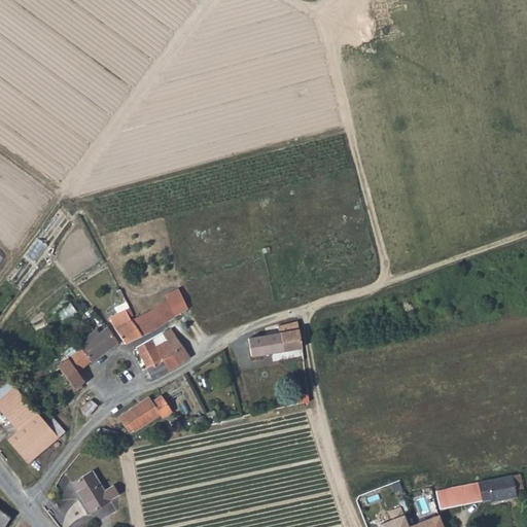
[(39,239),(30,256),(41,261),(49,244),(39,239)]
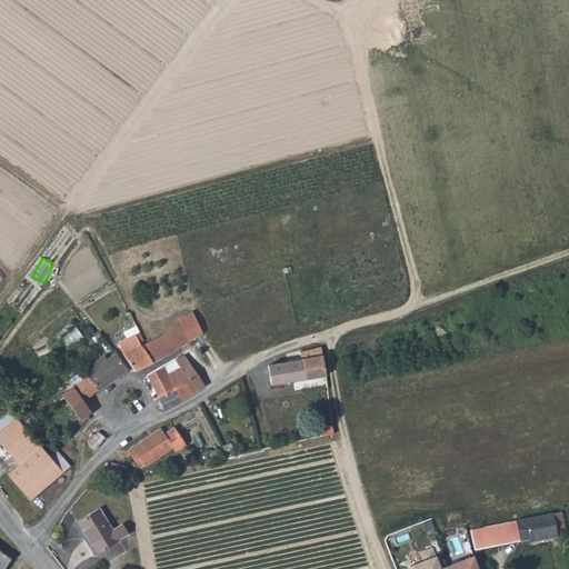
[(152,339),(142,345),(141,345),(151,360),(166,353),(202,332),(195,316),(163,333),(153,341),(152,339)]
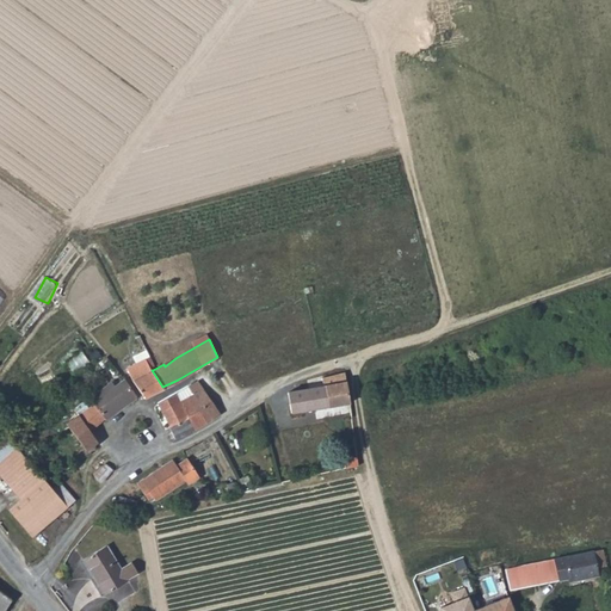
[(135,363),(144,358),(148,356),(146,350),(131,356),(135,363)]
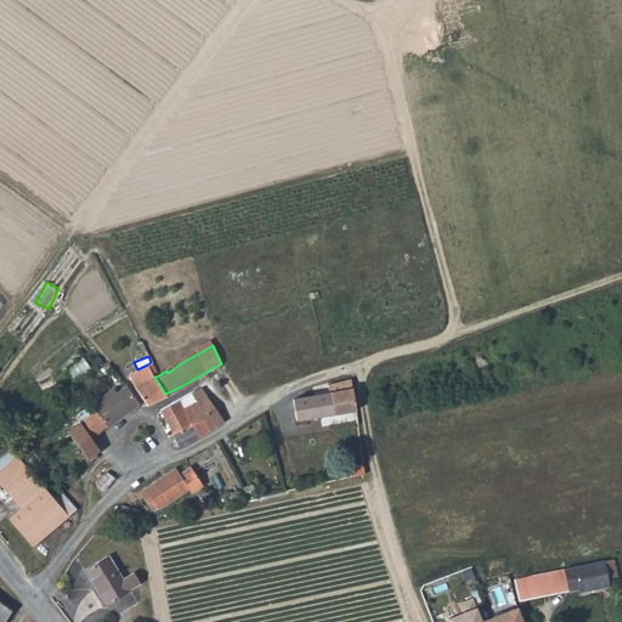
[(165,394),(154,377),(147,365),(137,369),(128,373),(134,386),(147,403),(165,394)]
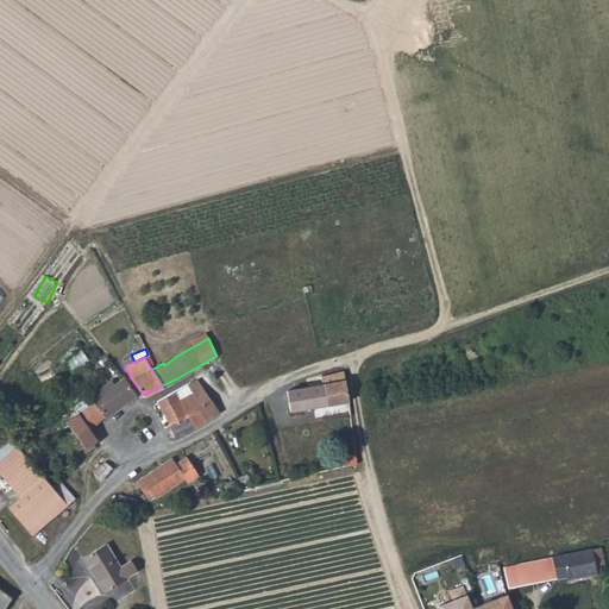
[(283,394),(288,414),(346,400),(340,372),(318,378),(319,385),(283,394)]
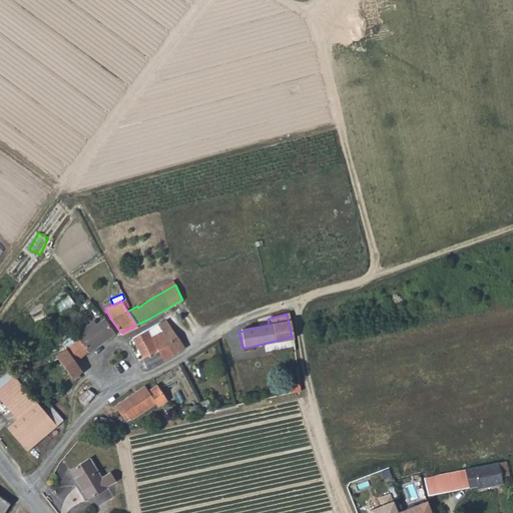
[(95,323),(92,319),(85,324),(74,331),(77,337),(64,347),(75,361),(86,350),(103,340),(113,331),(102,317),(95,323)]
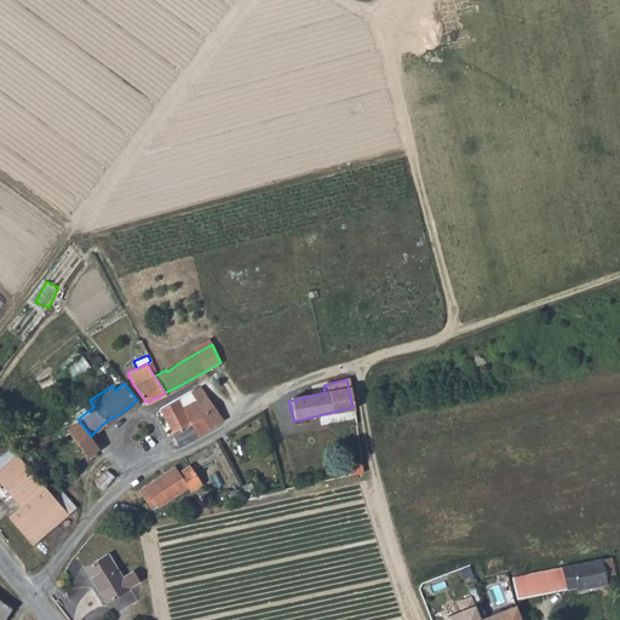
[(193,394),(195,399),(206,392),(201,385),(190,391),(193,394)]
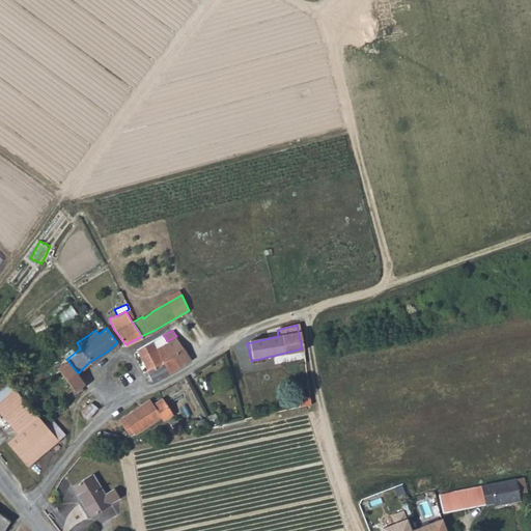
[(137,348),(146,369),(162,362),(183,345),(176,336),(167,341),(156,346),(151,340),(137,348)]
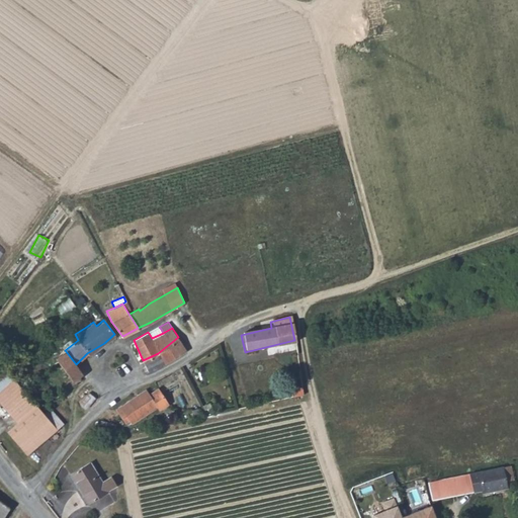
[(158,353),(164,363),(165,363),(186,350),(178,337),(158,353)]
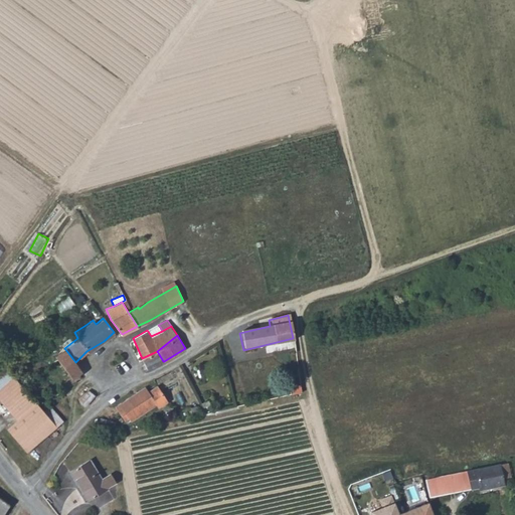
[(64,348),(54,356),(66,372),(71,378),(72,377),(74,381),(80,376),(78,373),(81,370),(75,362),(64,348)]
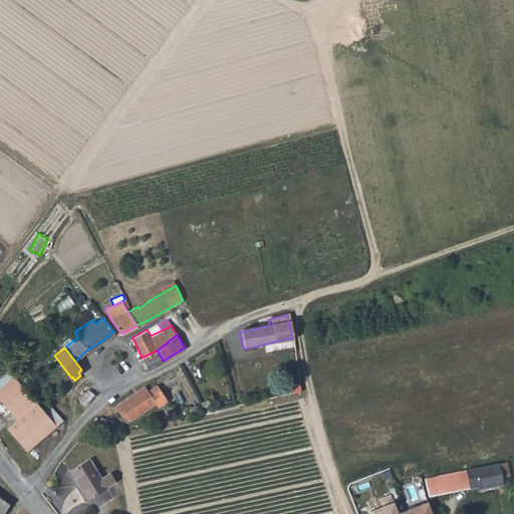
[(147,368),(163,360),(157,350),(142,357),(142,358),(147,368)]
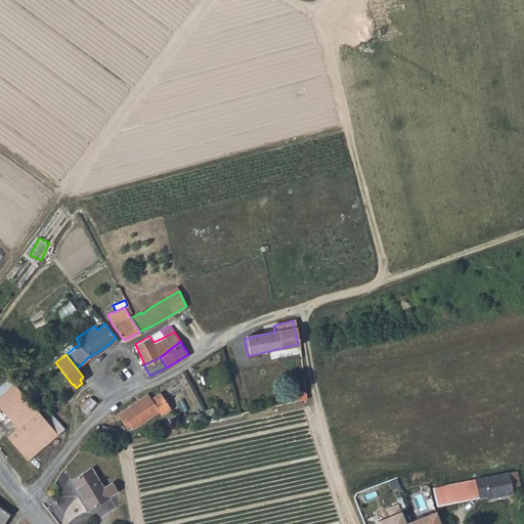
[(295,393),(297,401),(304,400),(307,399),(306,392),(295,393)]
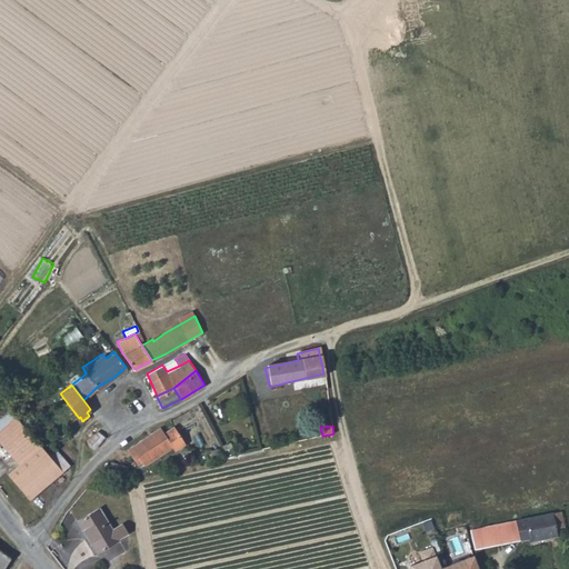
[(165,432),(160,427),(127,448),(138,465),(141,461),(143,466),(173,448),(176,451),(187,445),(175,427),(165,432)]
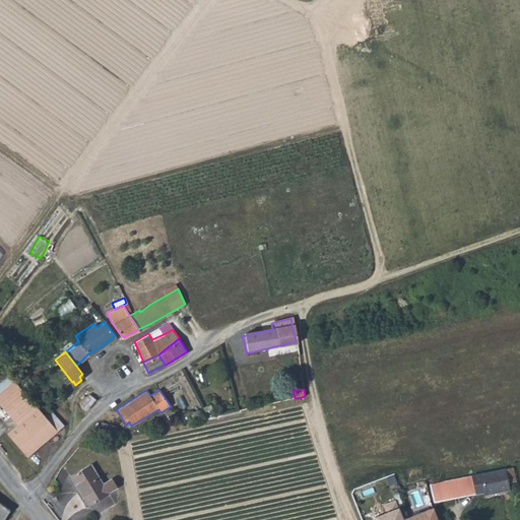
[(24,392),(7,407),(19,420),(36,405),(24,392)]
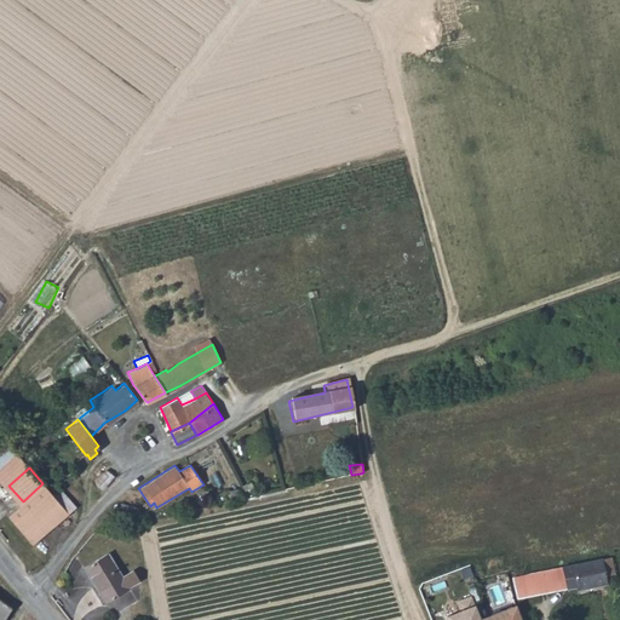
[(51,493),(42,483),(23,501),(12,511),(36,538),(67,511),(56,498),(51,493)]
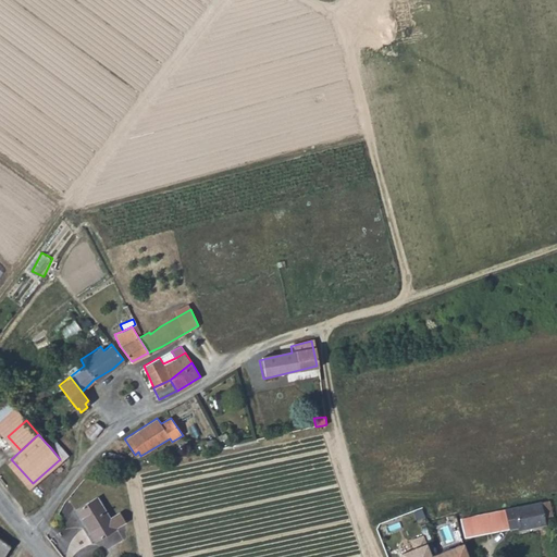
[(50,447),(57,442),(53,437),(46,443),(50,447)]
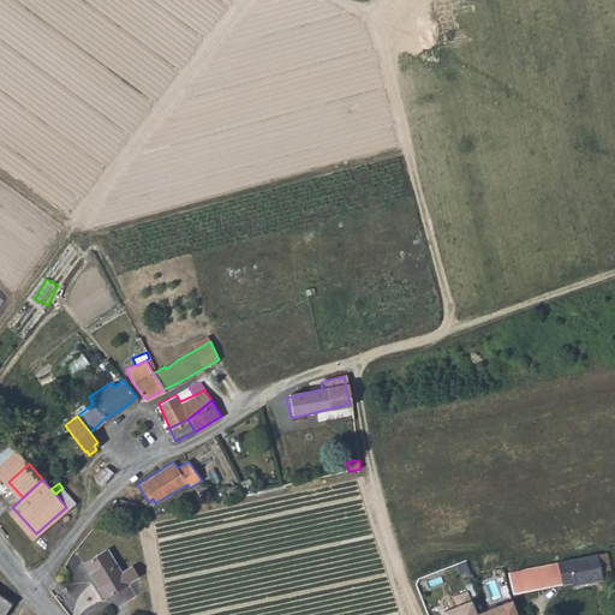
[(73,501),(63,488),(55,494),(66,507),(73,501)]
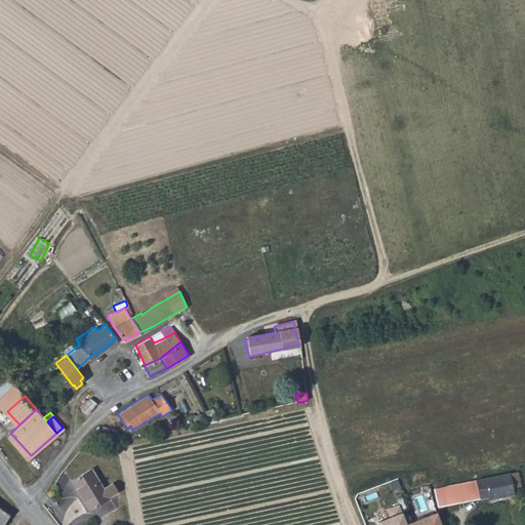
[(72,482),(90,512),(111,499),(110,497),(119,492),(113,483),(104,488),(92,469),(72,482)]
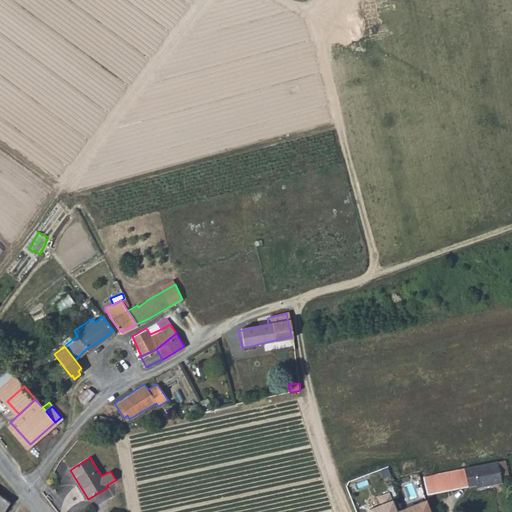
[(506,473),(504,459),(422,476),(425,494),(476,484),(476,486),(477,487),(500,482),(499,475),(506,473)]
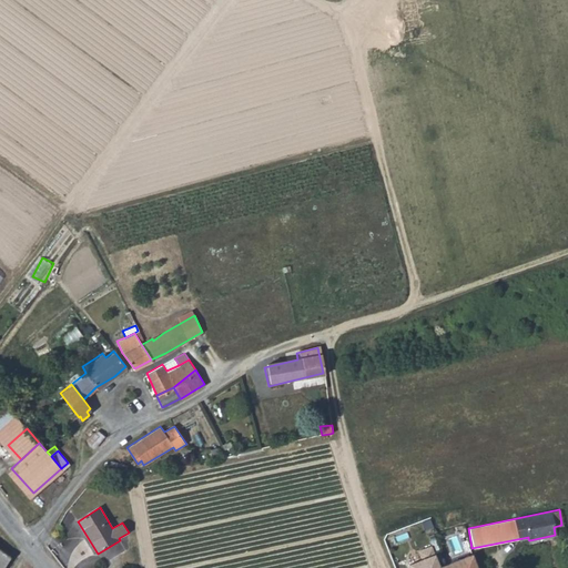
[(432,516),(418,520),(387,531),(389,538),(434,521),(432,516)]
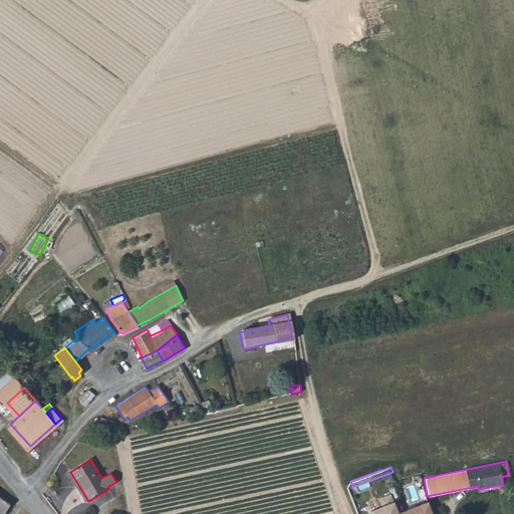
[(418,484),(416,476),(406,478),(398,480),(400,484),(407,483),(407,486),(418,484)]
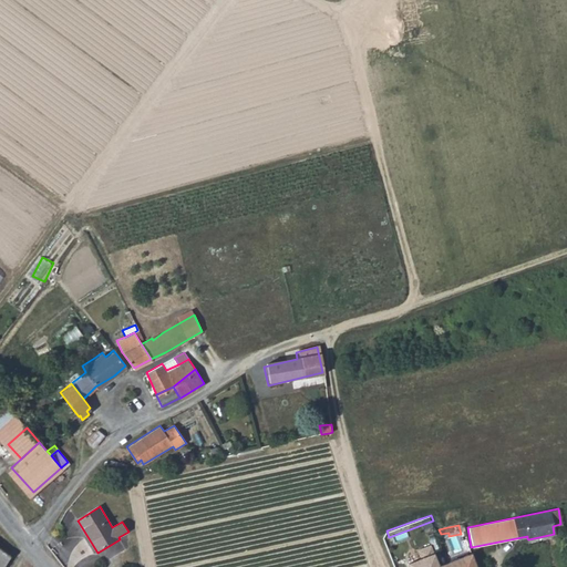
[(0,566),(6,566),(13,557),(0,547),(0,566)]
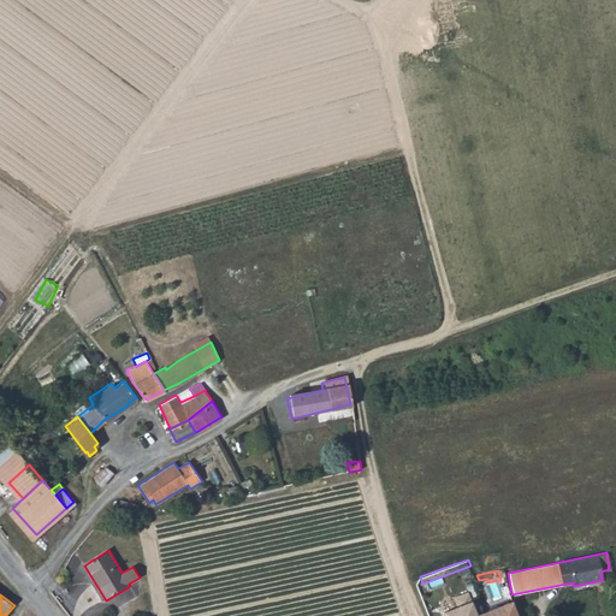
[(472,612),(473,615),(514,615),(508,599),(472,612)]
